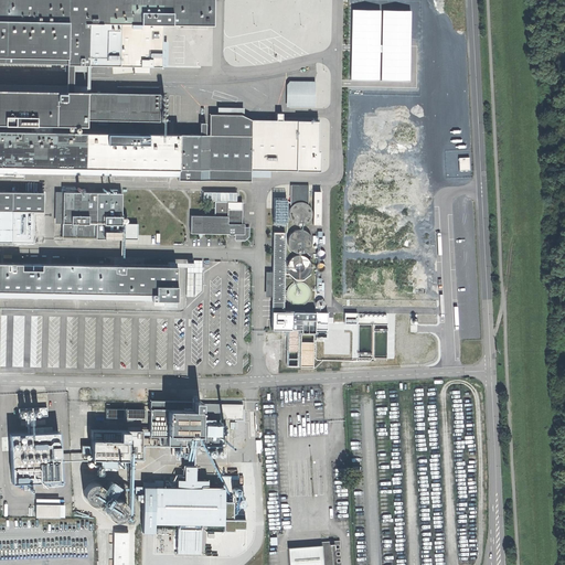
[(0,0),(0,62),(66,63),(65,92),(72,92),(73,63),(135,64),(135,72),(152,72),(152,64),(161,64),(161,23),(211,24),(211,0),(0,0)]
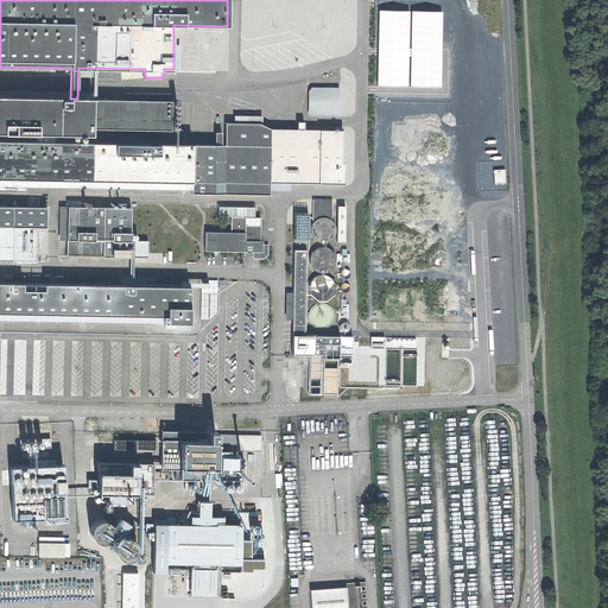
[(311,87),(311,115),(339,115),(339,87),(311,87)]
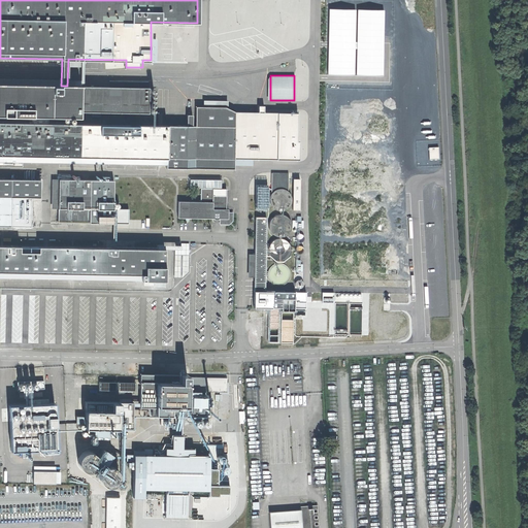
[(61,86),(0,84),(0,114),(79,117),(79,111),(79,87),(79,86),(67,86),(61,86)]
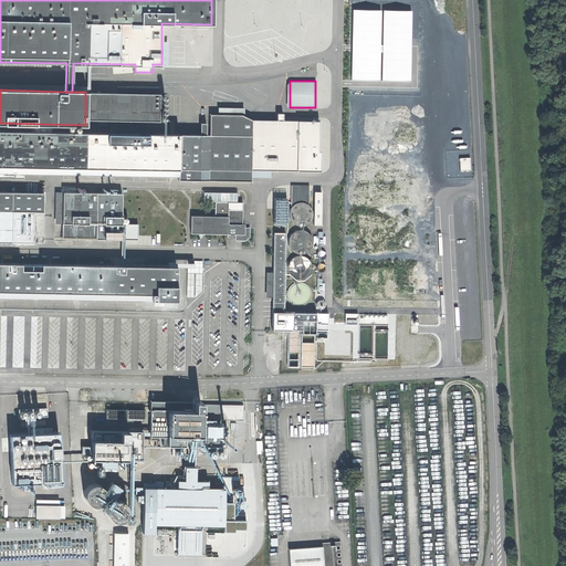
[(167,94),(85,93),(85,119),(115,119),(115,133),(169,134),(169,121),(166,121),(167,94)]
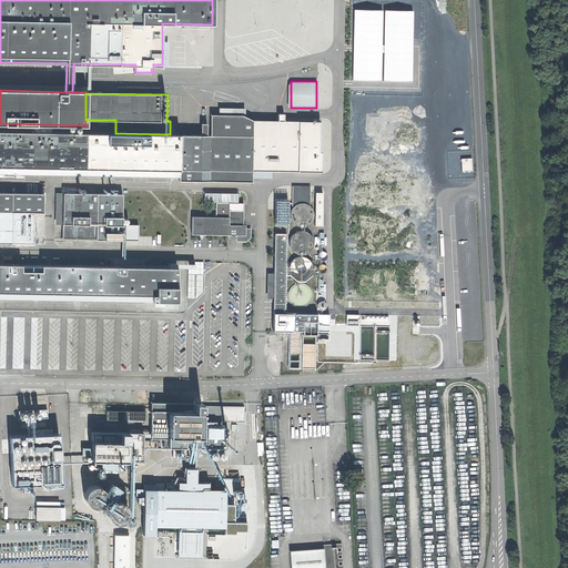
[(252,120),(242,115),(210,115),(210,135),(252,137),(252,120)]
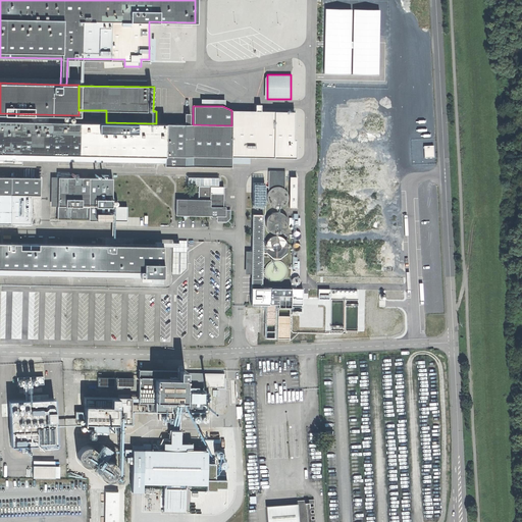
[(231,125),(230,156),(294,156),(294,135),(292,135),(292,111),(231,110),(231,125)]
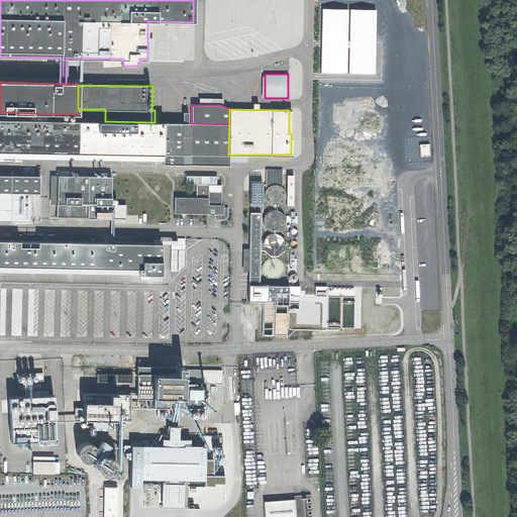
[(0,220),(10,221),(10,193),(0,192),(0,158),(162,161),(162,165),(228,165),(228,154),(229,124),(191,123),(188,123),(183,123),(154,122),(105,121),(0,119),(0,220)]
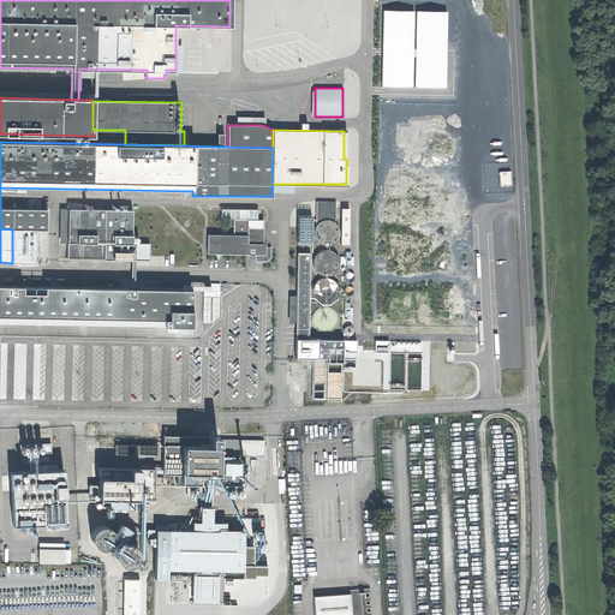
[(500,184),(512,184),(511,169),(500,171),(500,184)]
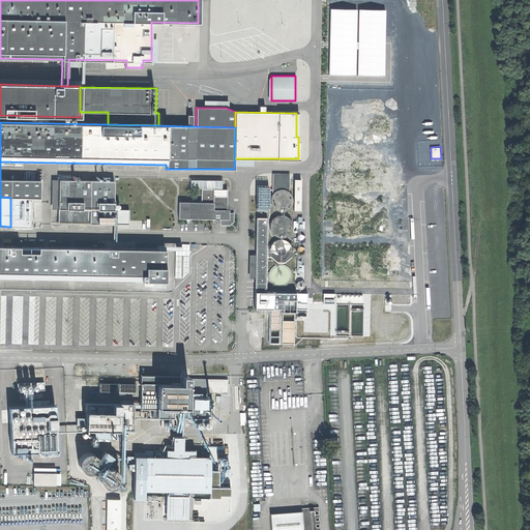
[(272,194),(271,195),(270,198),(269,201),(270,205),(272,208),(275,210),(278,211),(282,212),(286,211),(289,209),(291,206),(292,203),(293,200),(292,196),(290,193),(289,192),(289,174),(272,174),(272,194)]
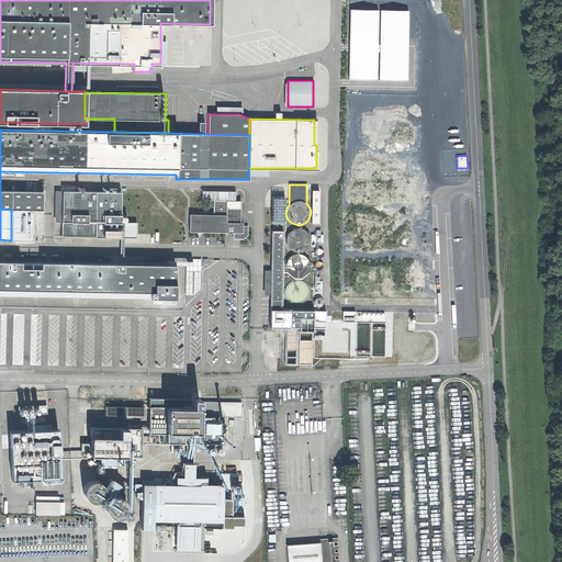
[(43,191),(0,190),(0,209),(11,210),(42,210),(43,191)]
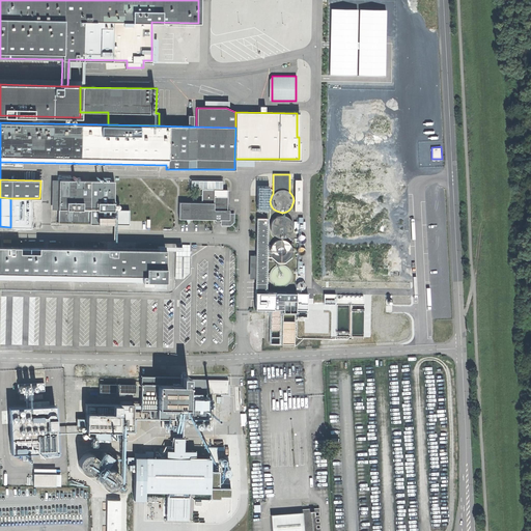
[(113,203),(114,182),(59,180),(58,223),(113,224),(113,210),(113,203)]
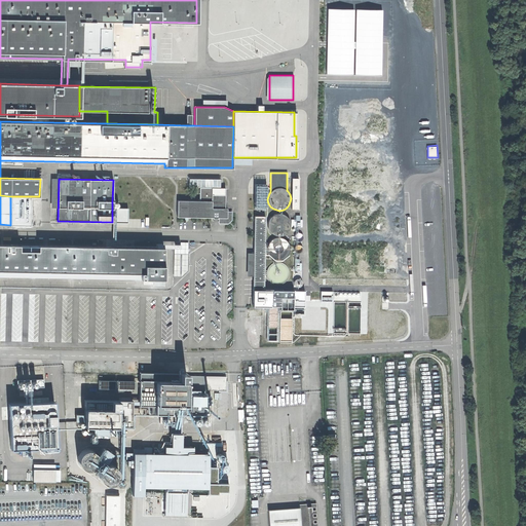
[(265,209),(266,184),(254,184),(254,208),(265,209)]
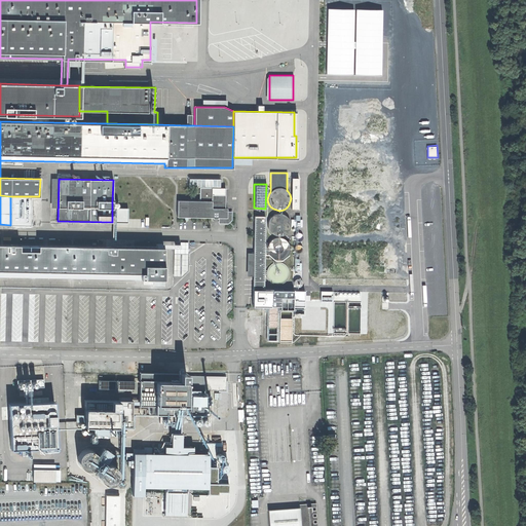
[(221,221),(227,221),(230,219),(230,212),(227,212),(227,208),(225,208),(225,194),(211,194),(211,200),(177,200),(177,217),(213,217),(213,219),(217,219),(217,218),(221,218),(221,221)]
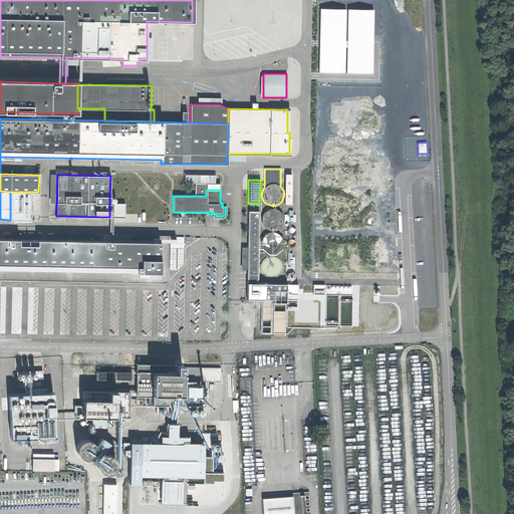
[(264,212),(262,214),(261,216),(261,220),(262,224),(264,227),(267,229),(271,230),(276,230),(279,228),(281,227),(283,222),(283,218),(283,216),(281,213),(279,211),(276,209),(272,208),(269,209),(267,209),(265,210),(264,212)]
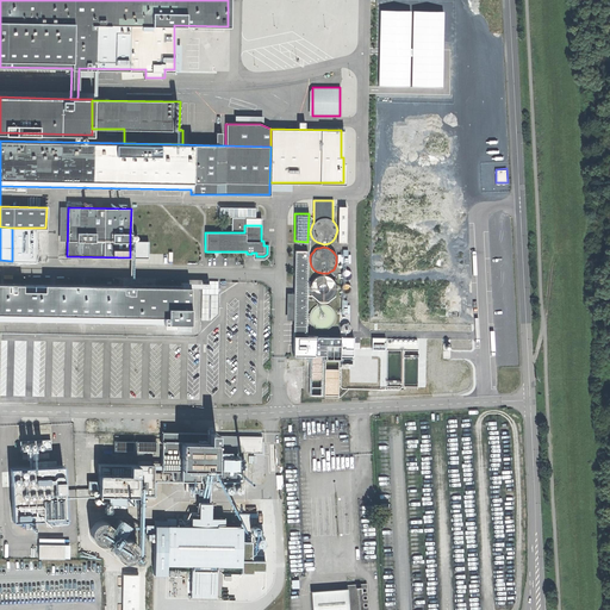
[(306,250),(294,250),(292,355),(305,355),(306,250)]
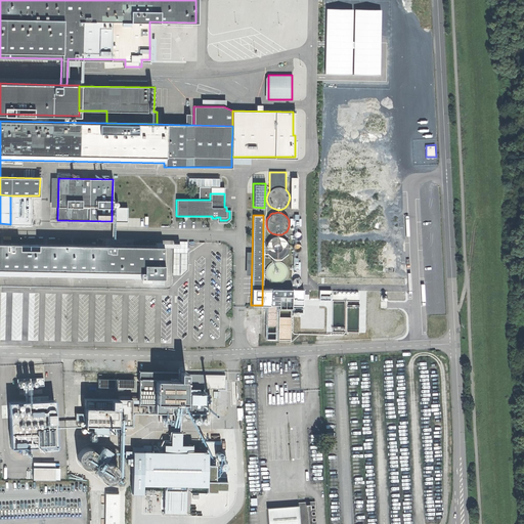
[(269,238),(267,242),(266,245),(265,248),(266,251),(267,254),(269,256),(272,258),(275,259),(279,259),(282,258),(285,256),(287,253),(288,250),(289,247),(288,244),(287,241),(285,238),(281,236),(278,235),(274,236),(271,237),(269,238)]
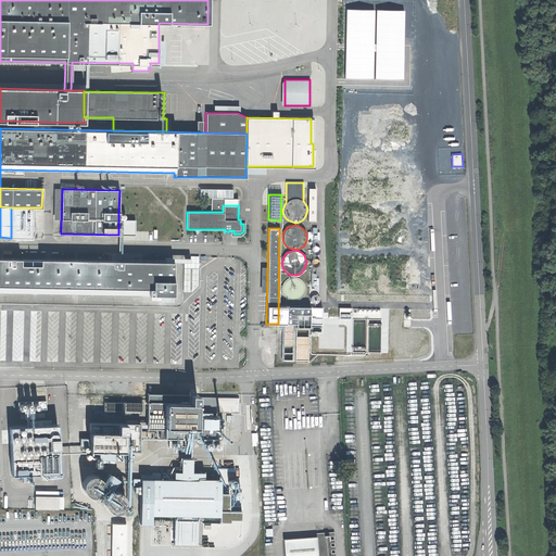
[(164,262),(0,258),(0,291),(173,294),(173,262),(171,262),(171,257),(164,257),(164,262)]
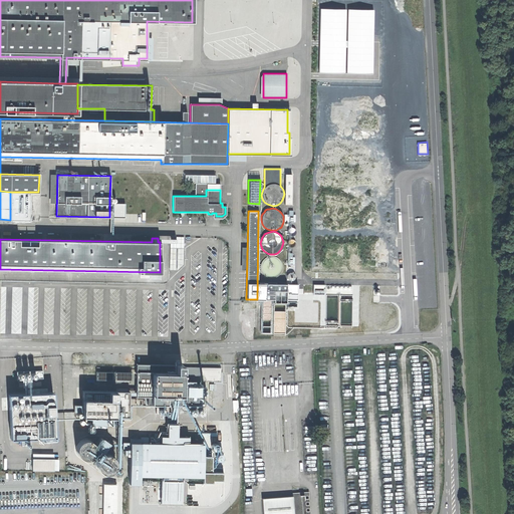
[(286,244),(287,245),(286,247),(286,251),(292,251),(292,247),(293,246),(294,245),(295,244),(295,242),(295,241),(294,240),(293,239),(291,239),(290,239),(288,239),(287,240),(287,241),(286,243),(286,244)]
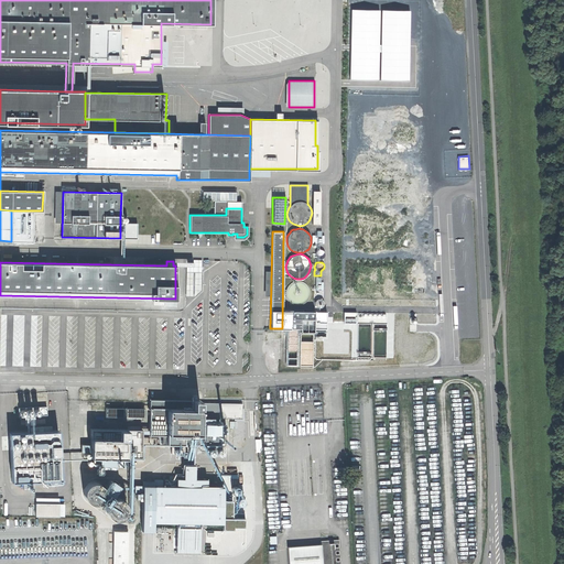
[(194,296),(201,290),(202,272),(186,272),(185,296),(194,296)]
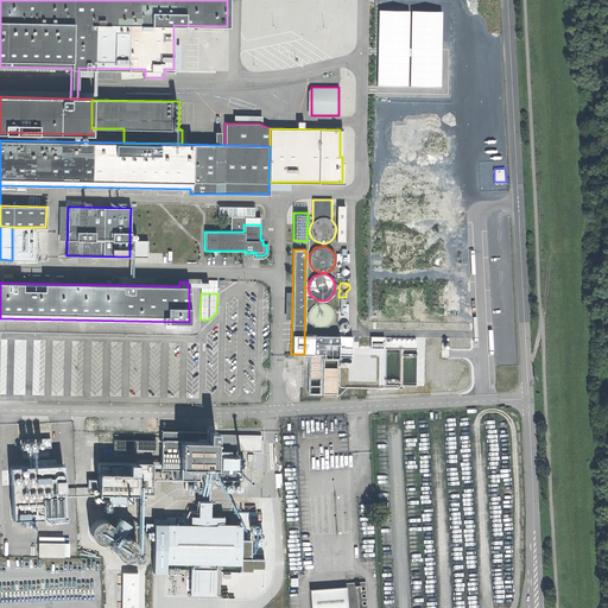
[(311,305),(309,309),(308,312),(308,316),(308,320),(310,323),(312,325),(316,328),(320,329),(323,328),(327,327),(330,325),(333,322),(334,318),(334,315),(333,311),(331,308),(329,305),(325,303),(322,302),(318,302),(315,303),(311,305)]
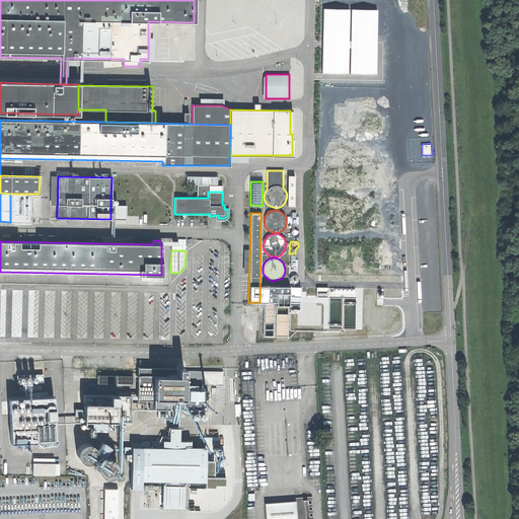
[(267,286),(267,301),(267,302),(276,302),(276,305),(288,305),(289,286),(267,286)]
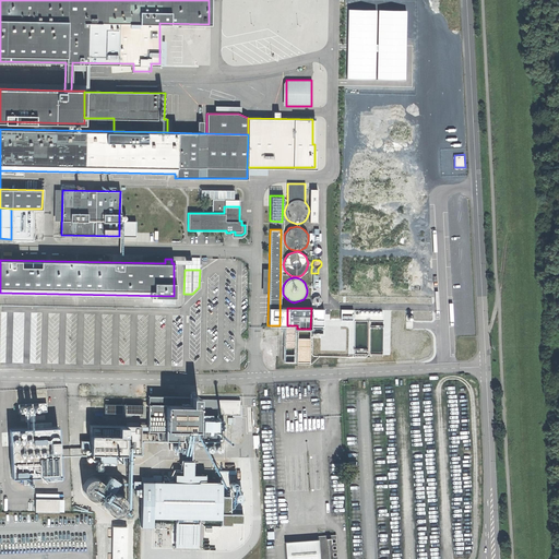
[(379,320),(379,321),(384,321),(384,309),(372,309),(373,320),(379,320)]
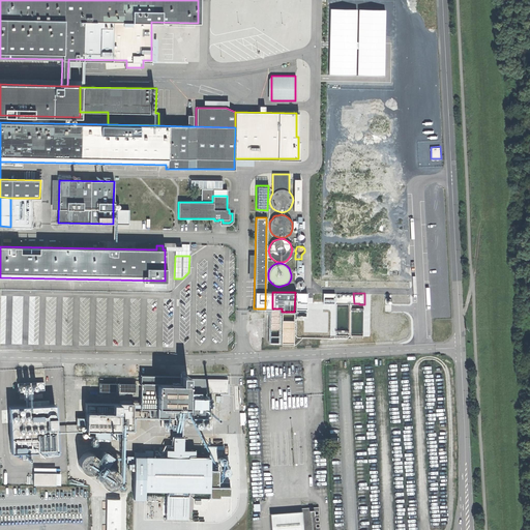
[(336,303),(336,334),(365,334),(365,325),(360,325),(360,324),(355,324),(355,322),(352,322),(352,316),(344,316),(344,303),(336,303)]
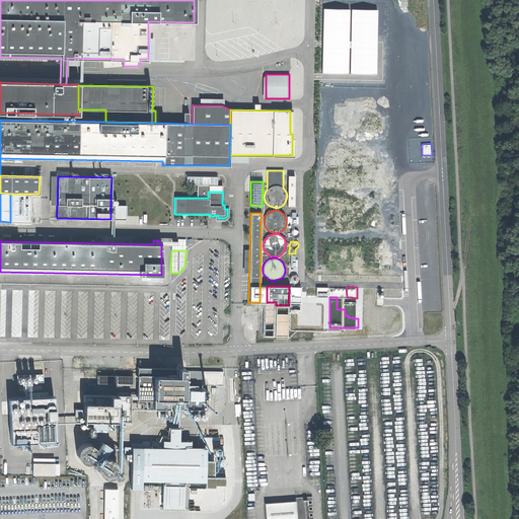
[(263,301),(263,303),(265,303),(265,337),(288,337),(288,305),(276,305),(276,302),(267,302),(267,301),(263,301)]
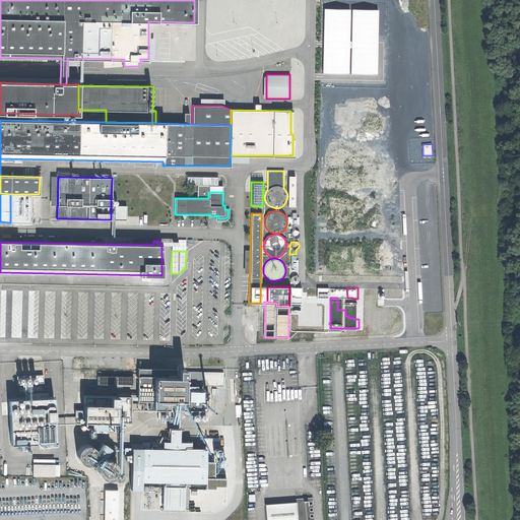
[(137,368),(137,400),(149,400),(149,408),(183,409),(183,395),(183,389),(183,385),(222,386),(223,372),(187,371),(187,372),(184,372),(184,368),(181,368),(181,364),(177,364),(177,369),(137,368)]
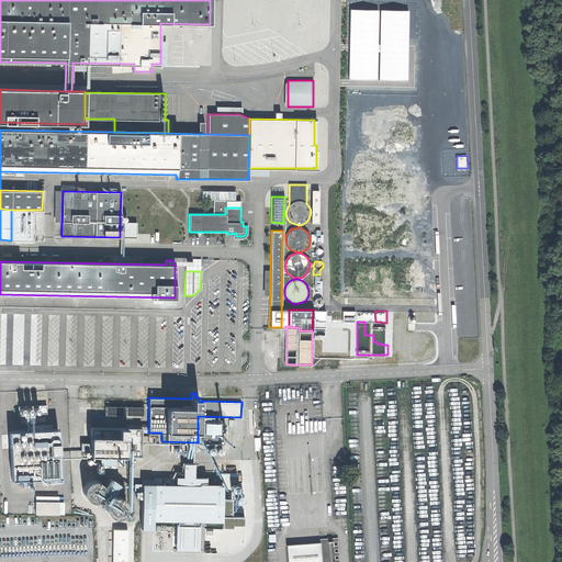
[(18,406),(19,415),(24,414),(34,414),(46,413),(46,404),(18,406)]
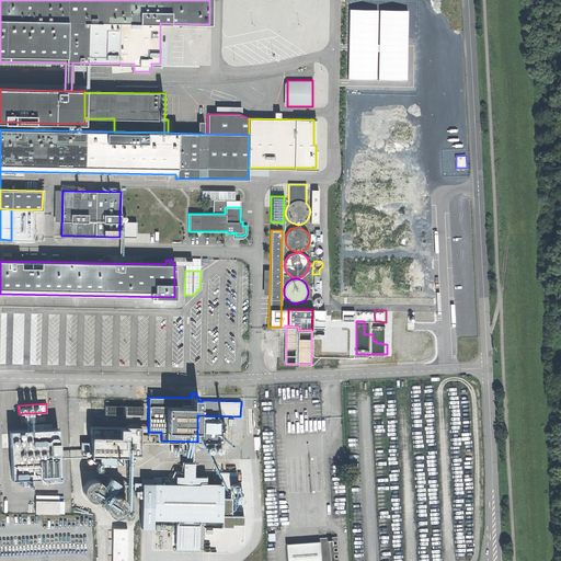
[(142,405),(106,405),(106,414),(142,414),(142,405)]
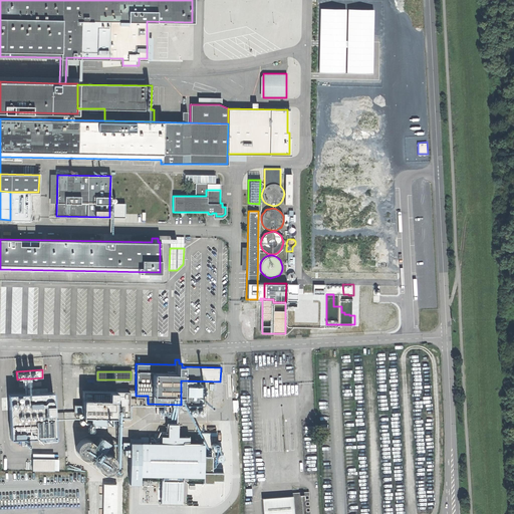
[(31,378),(22,378),(22,387),(31,387),(31,378)]
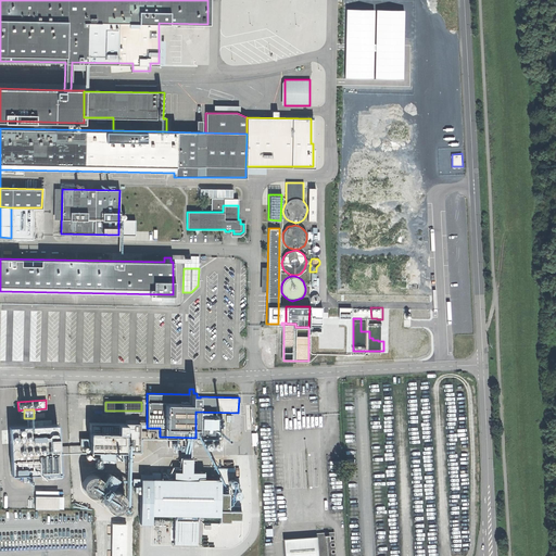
[(215,428),(216,428),(216,417),(202,417),(201,428),(202,428),(202,441),(214,441),(215,428)]
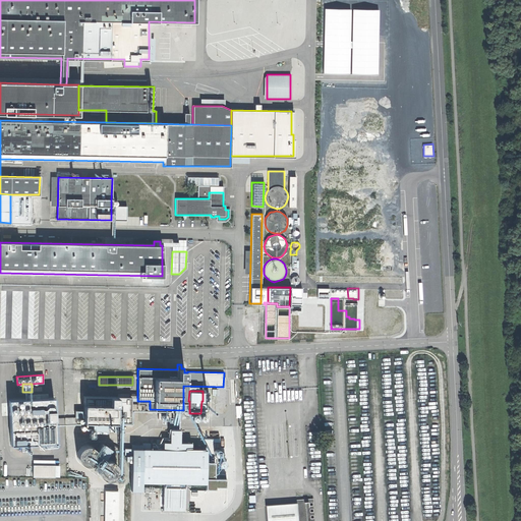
[(83,417),(83,421),(130,422),(131,396),(128,396),(118,396),(83,396),(83,410),(74,410),(74,417),(83,417)]
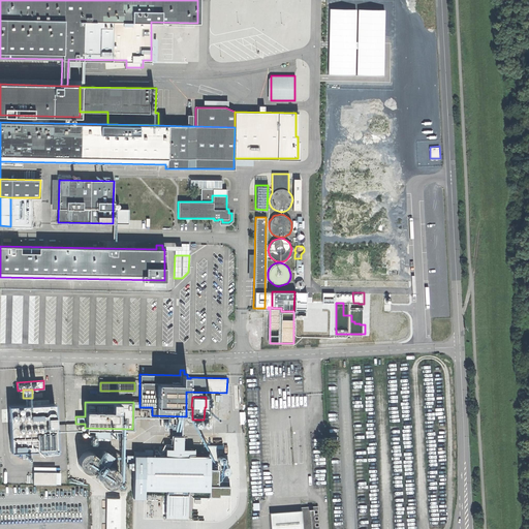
[(8,405),(10,452),(56,448),(54,403),(49,403),(27,404),(8,405)]
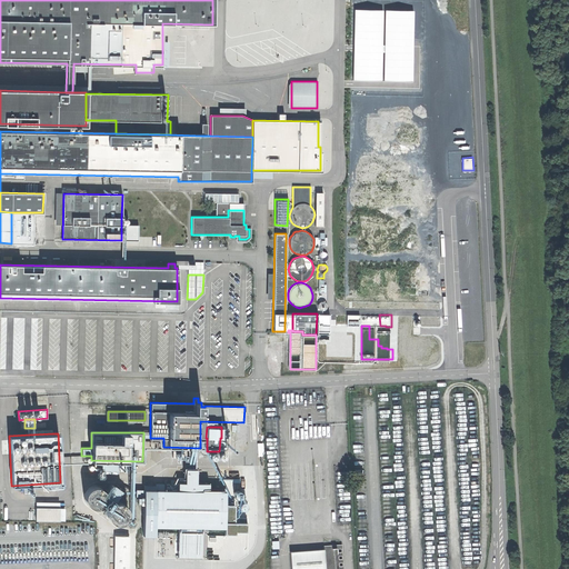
[(163,483),(155,483),(155,485),(143,485),(143,489),(136,489),(136,496),(143,497),(142,535),(155,536),(155,526),(178,527),(178,556),(201,556),(201,527),(225,527),(225,490),(208,490),(208,482),(196,482),(196,469),(186,469),(185,482),(178,482),(177,482),(176,482),(176,480),(170,480),(170,490),(163,490),(163,483)]
